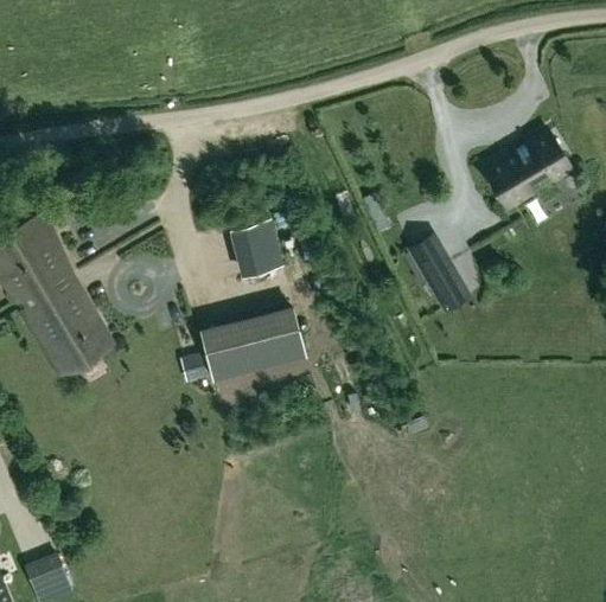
[(571,170),(549,134),(486,172),(508,207),(571,170)]
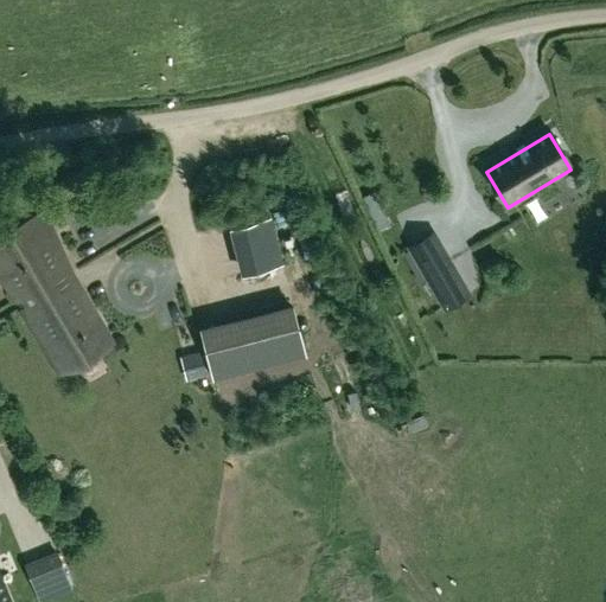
[(0,237),(0,286),(16,307),(75,275),(46,211),(0,237)]
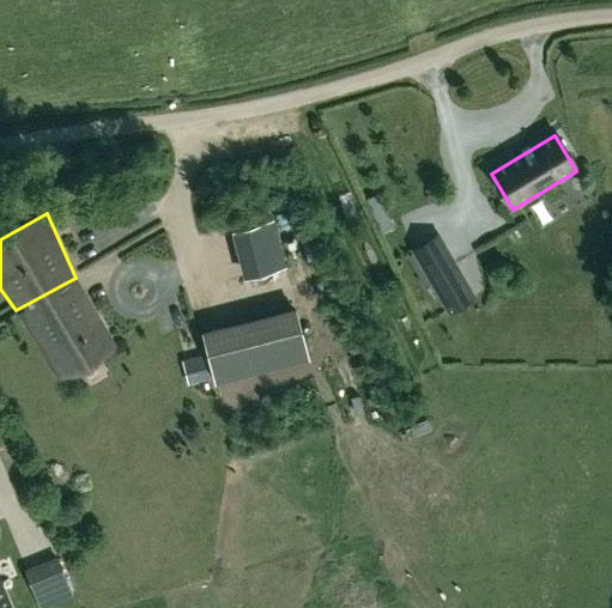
[(272,223),(234,233),(246,280),(285,269),(272,223)]
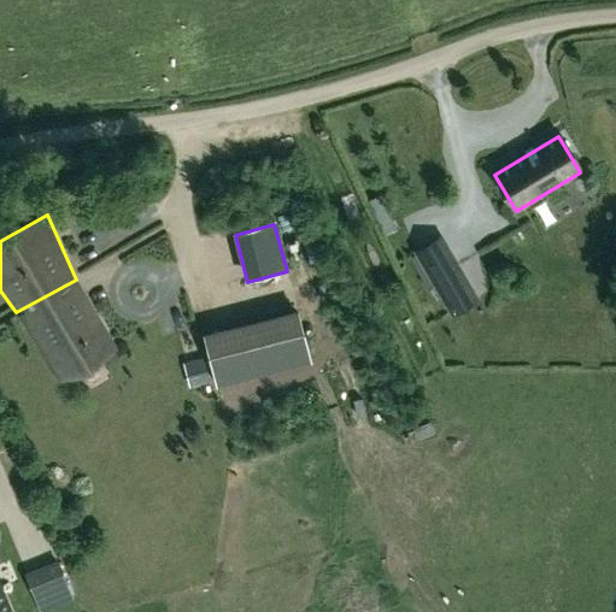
[(444,302),(465,289),(447,258),(424,271),(444,302)]
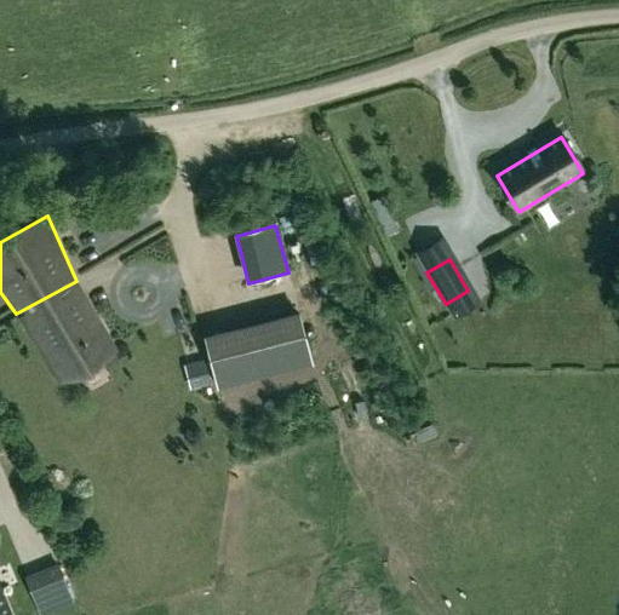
[(119,355),(76,281),(16,314),(61,389),(119,355)]
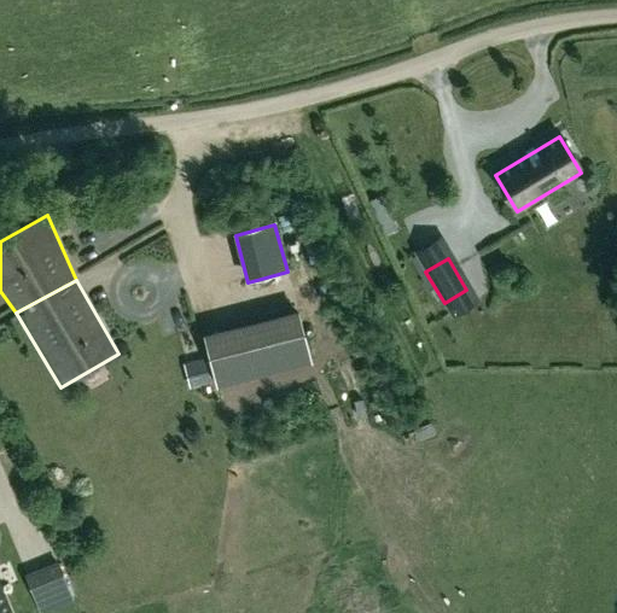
[(301,320),(207,343),(219,390),(313,367),(301,320)]
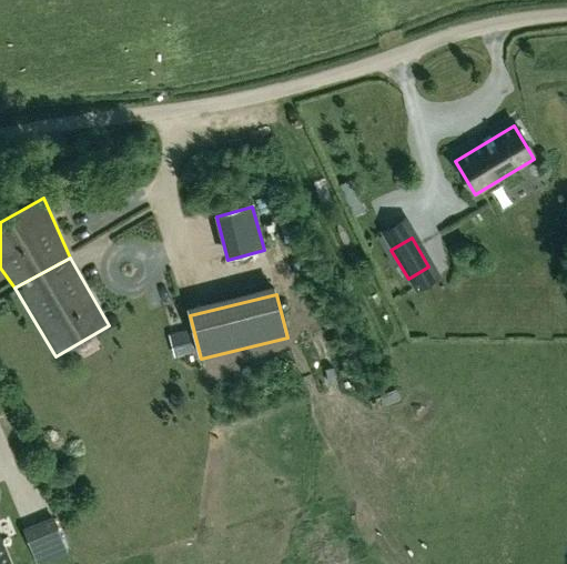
[(44,515),(43,540),(64,541),(66,516),(44,515)]
